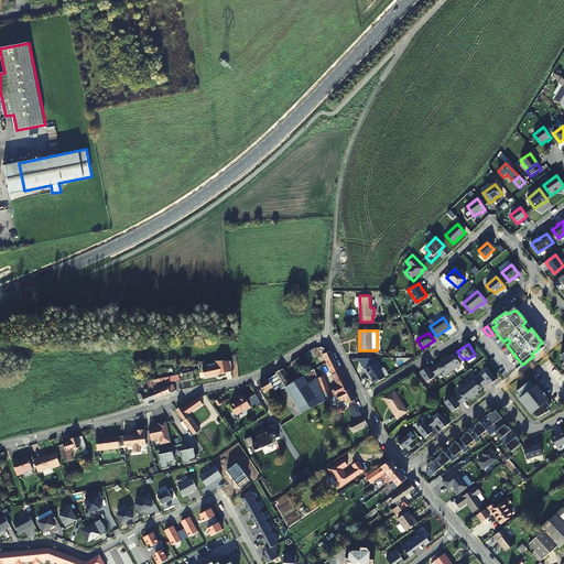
[(322,347),(320,347),(333,375),(339,371),(329,351),(322,347)]
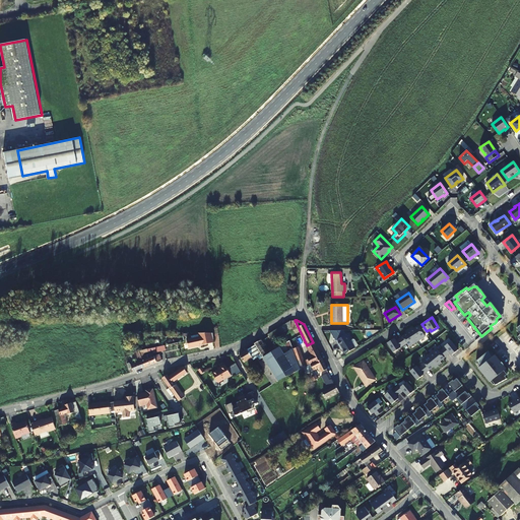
[(290,328),(290,321),(267,335),(270,340),(290,328)]
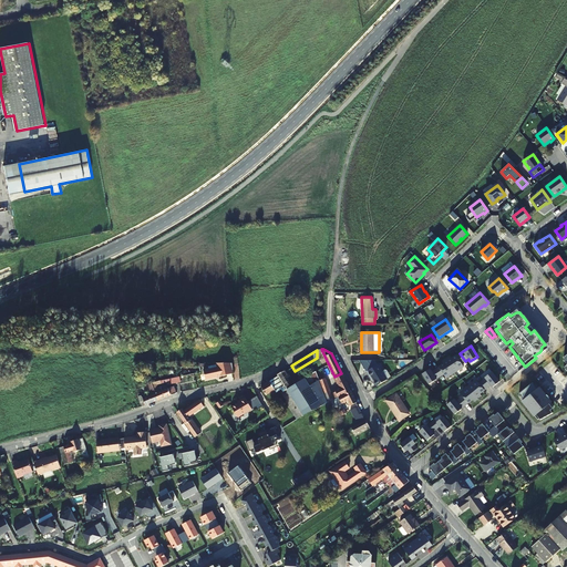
[(446,359),(455,372),(464,367),(462,363),(465,361),(460,353),(452,358),(450,356),(446,359)]
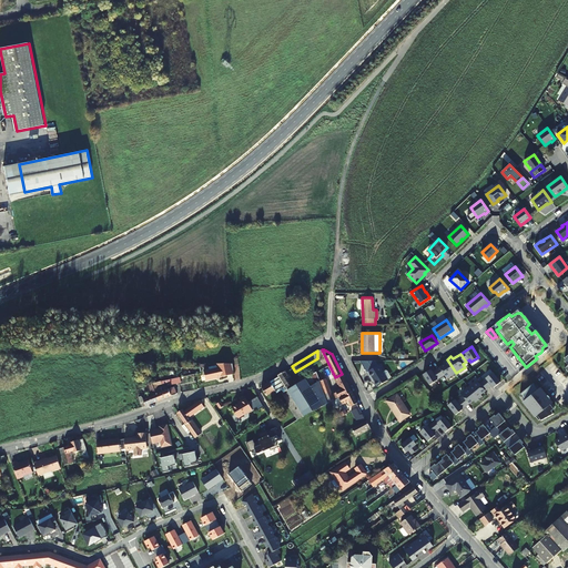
[(436,369),(442,377),(445,375),(447,378),(456,373),(447,359),(443,362),(444,364),(439,367),(436,369)]
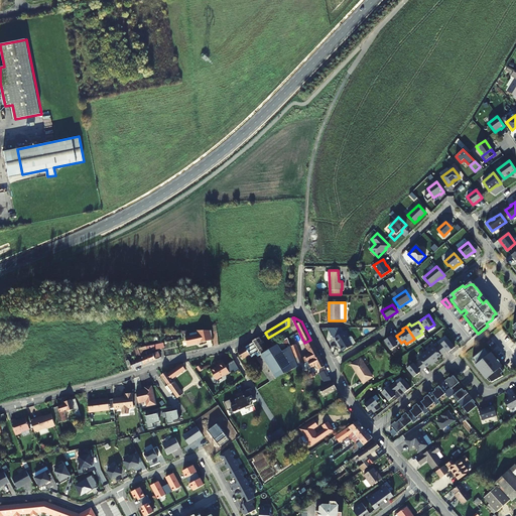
[(212,339),(212,329),(197,329),(198,333),(190,335),(189,334),(185,335),(187,344),(212,339)]
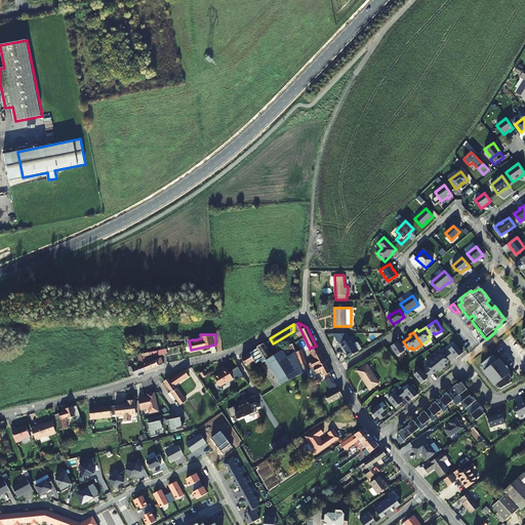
[(350,357),(359,351),(350,336),(339,344),(344,350),(345,350),(350,357)]
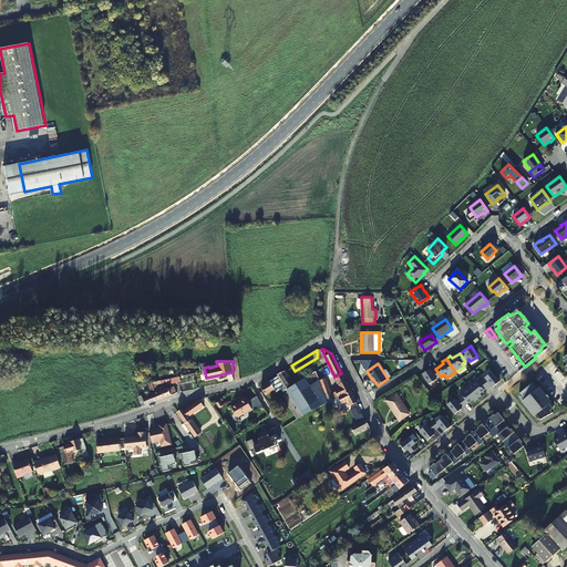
[(430,369),(422,373),(430,384),(441,377),(435,369),(431,371),(430,369)]
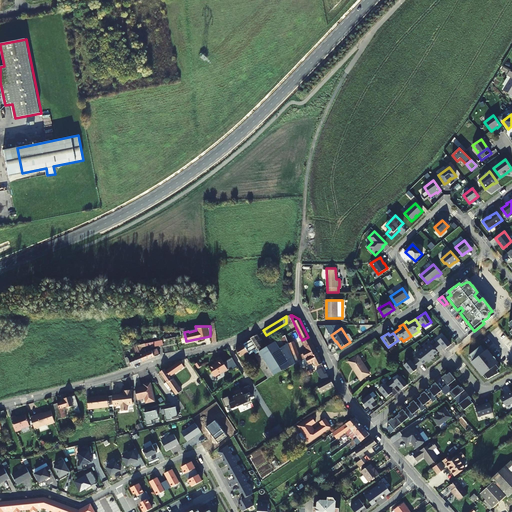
[(259,352),(266,348),(257,335),(250,339),(259,352)]
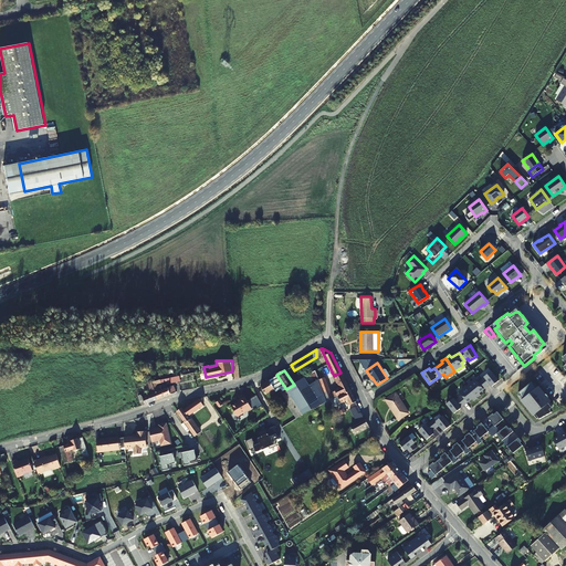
[(304,378),(294,385),(296,388),(306,381),(317,376),(315,370),(304,377),(304,378)]
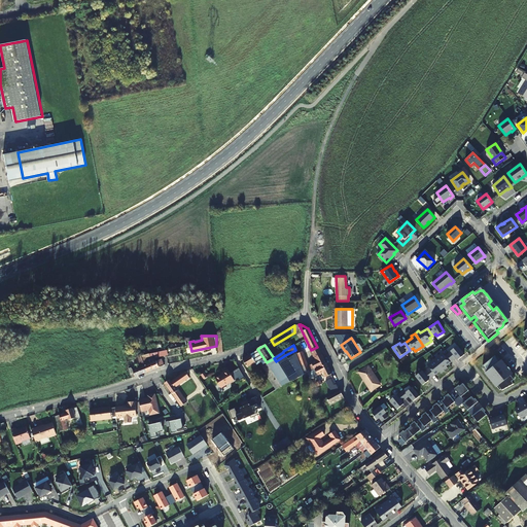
[(457,346),(451,351),(458,360),(464,355),(457,346)]
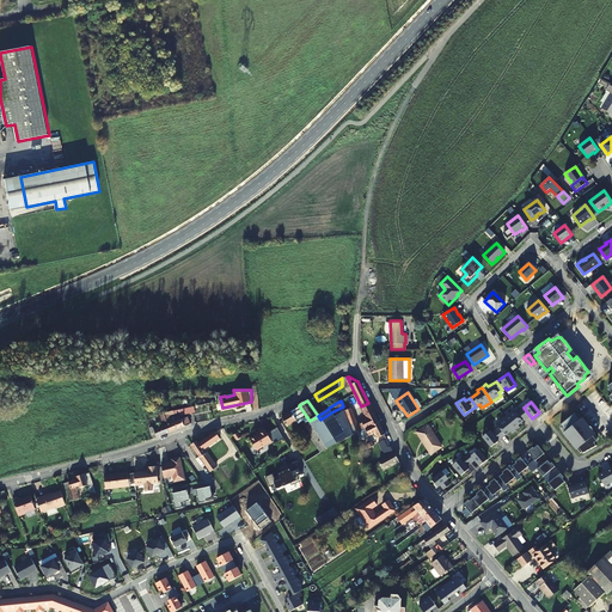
[(350,409),(344,411),(354,434),(355,434),(360,432),(379,422),(368,403),(361,407),(367,418),(361,422),(362,423),(357,426),(350,409)]
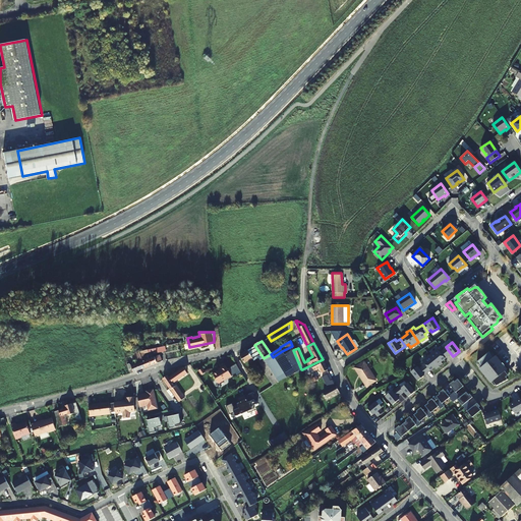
[(139,352),(146,367),(163,360),(160,355),(149,359),(148,355),(146,356),(145,353),(153,351),(154,353),(166,351),(165,345),(148,349),(139,352)]
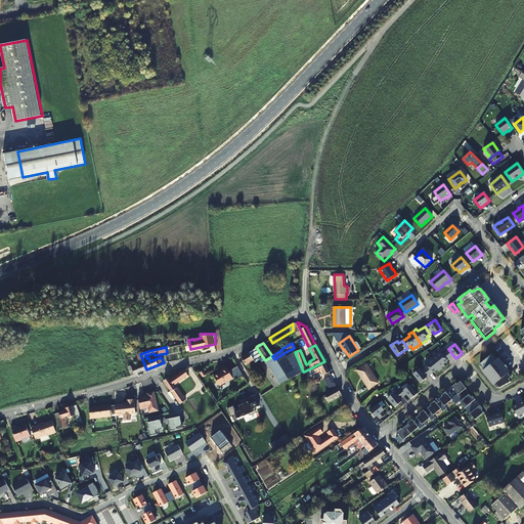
[(260,363),(265,360),(256,347),(253,349),(253,350),(242,357),(246,365),(251,363),(252,365),(259,361),(260,363)]
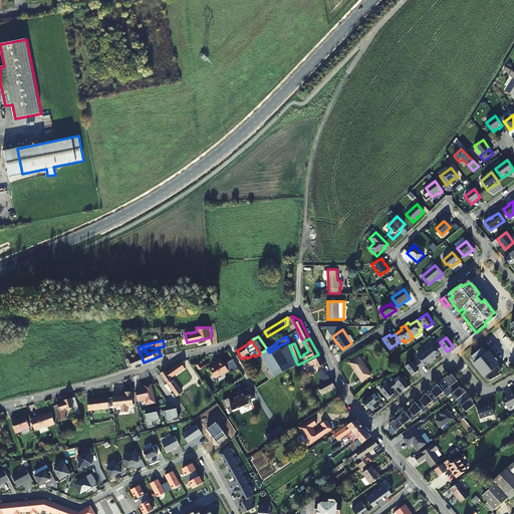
[(424,350),(434,361),(437,359),(436,357),(440,353),(432,344),(424,350)]
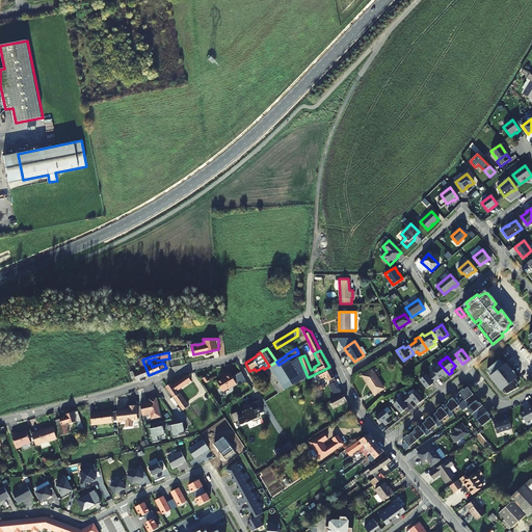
[(281,392),(284,390),(287,389),(308,377),(299,357),(291,363),(288,358),(278,365),(276,362),(269,366),(270,368),(265,371),(268,376),(268,377),(278,394),(281,392)]
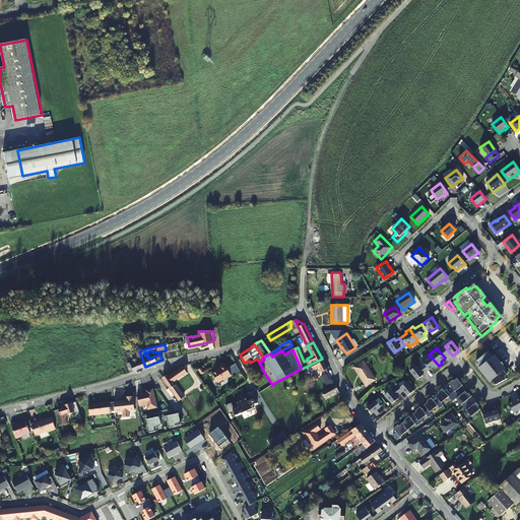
[(145,367),(139,351),(135,353),(139,362),(131,365),(129,362),(127,364),(130,373),(145,367)]
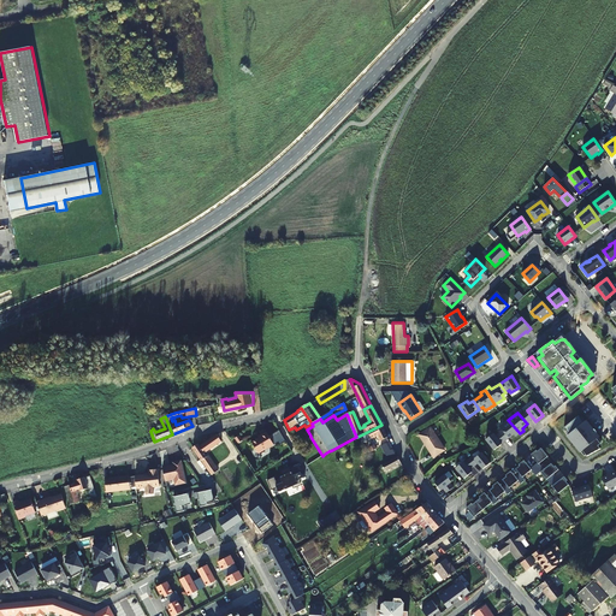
[(579,416),(564,427),(569,434),(568,436),(581,451),(582,450),(587,456),(600,449),(598,445),(602,443),(597,439),(599,437),(596,433),(597,432),(594,428),(591,424),(592,422),(588,419),(584,422),(579,416)]
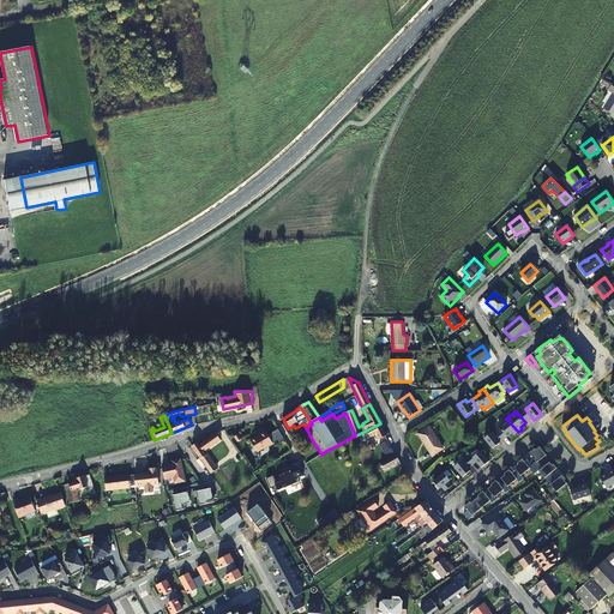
[(518,432),(506,419),(498,426),(507,437),(512,433),(515,435),(518,432)]
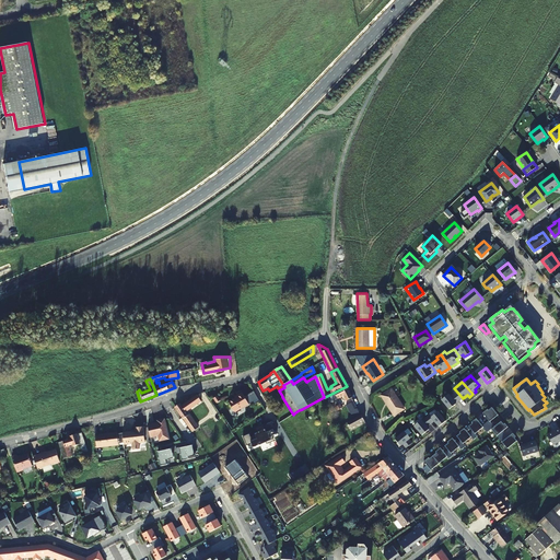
[(329,395),(325,397),(326,399),(328,399),(328,400),(331,399),(331,401),(343,395),(346,400),(352,397),(347,386),(329,395)]
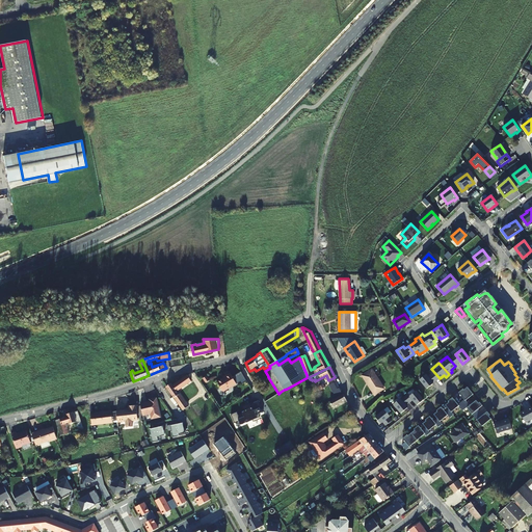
[(383,389),(371,370),(362,375),(367,382),(375,395),(383,389)]
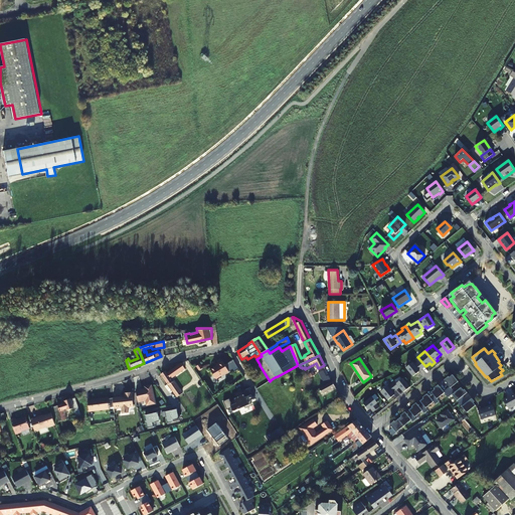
[(406,367),(413,376),(419,371),(412,362),(406,367)]
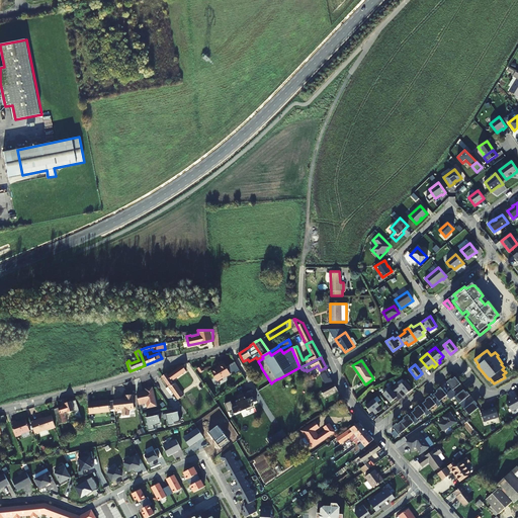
[(186,371),(182,365),(168,375),(167,374),(162,377),(177,400),(183,396),(175,383),(174,384),(172,381),(186,371)]
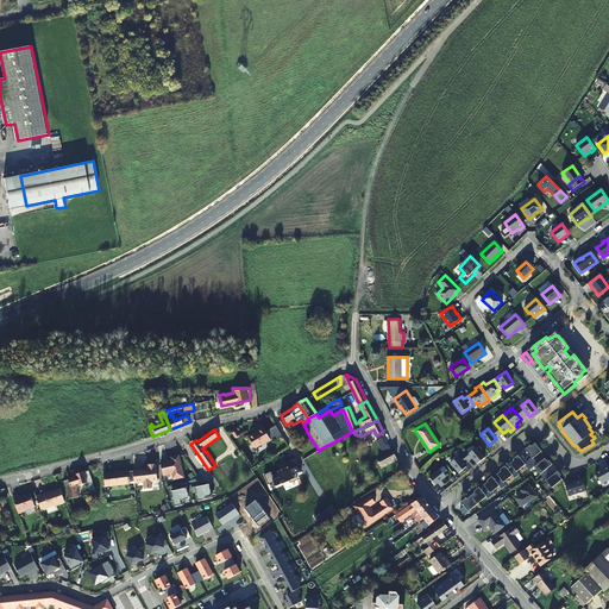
[(257,451),(272,443),(265,431),(259,434),(250,440),(257,451)]
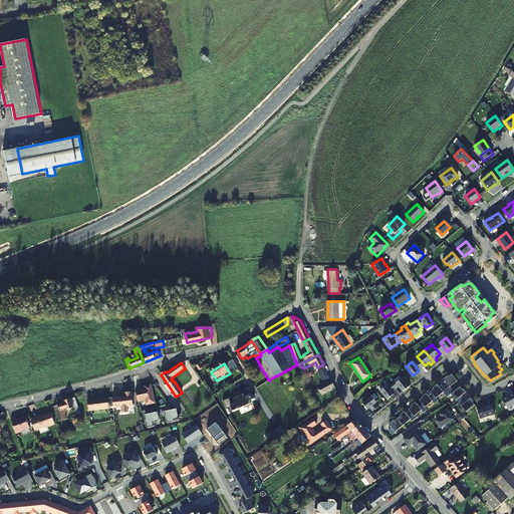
[(317,372),(320,379),(327,375),(324,368),(317,372)]
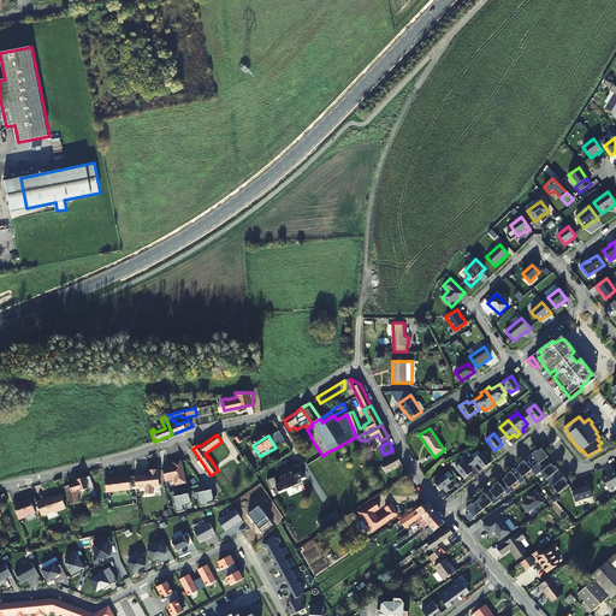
[(539,463),(548,456),(542,448),(538,451),(537,450),(531,455),(538,463),(534,466),(540,473),(540,472),(544,469),(539,463)]
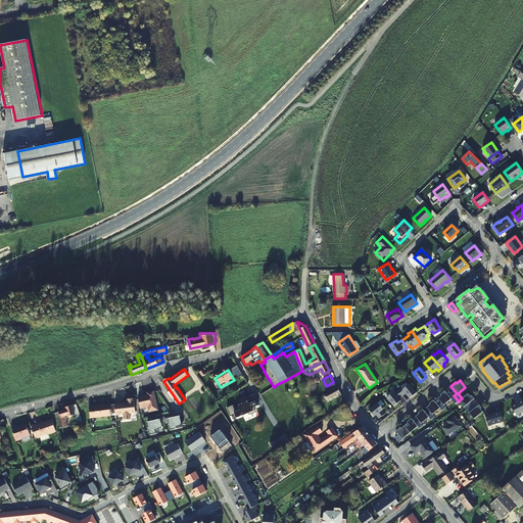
[(333,382),(326,386),(329,392),(324,394),(327,400),(340,393),(337,387),(336,388),(333,382)]
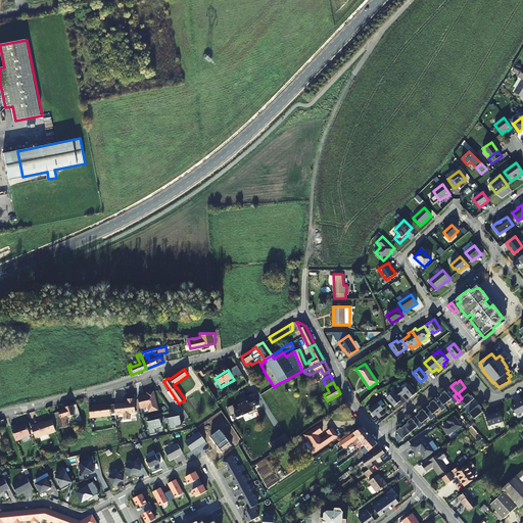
[(397,390),(402,396),(406,393),(410,398),(417,393),(409,384),(402,389),(401,387),(397,390)]
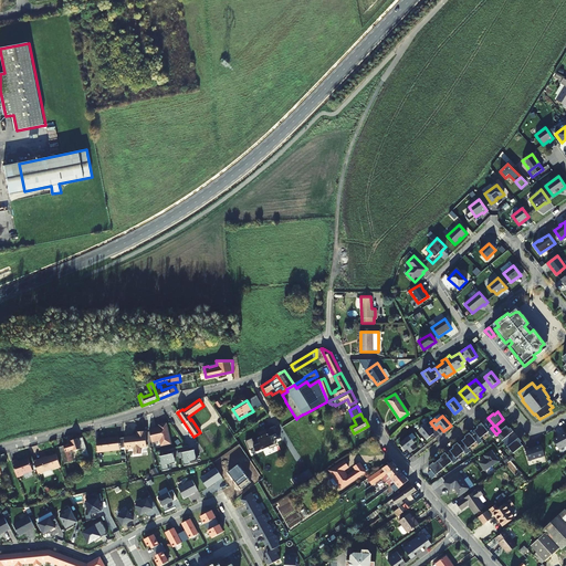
[(432,432),(436,429),(430,422),(427,425),(426,425),(419,430),(427,440),(433,433),(432,432)]
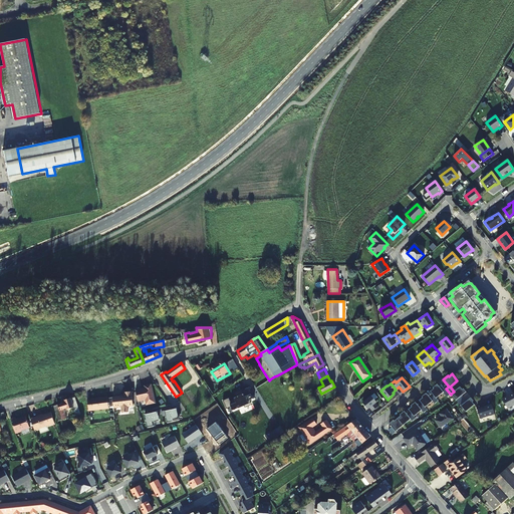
[(448,397),(451,395),(446,389),(443,391),(437,383),(433,388),(434,389),(431,392),(436,399),(444,393),(448,397)]
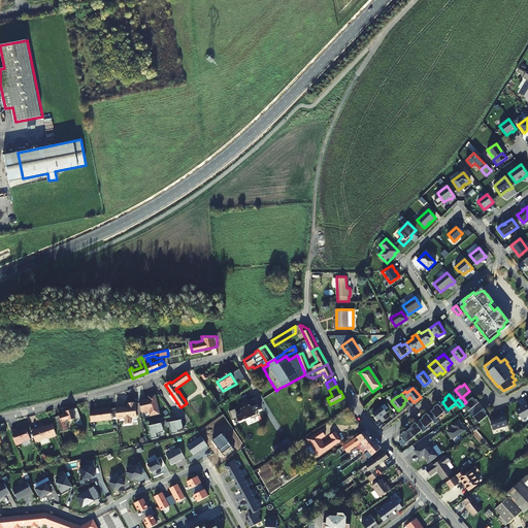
[(149,399),(139,401),(141,413),(150,410),(151,416),(159,414),(155,395),(149,397),(149,399)]
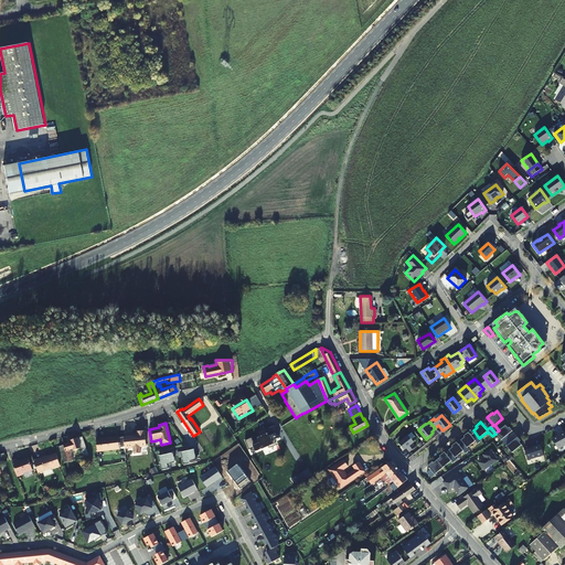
[(496,433),(504,443),(511,437),(508,435),(512,430),(510,427),(508,428),(505,425),(499,430),(496,433)]
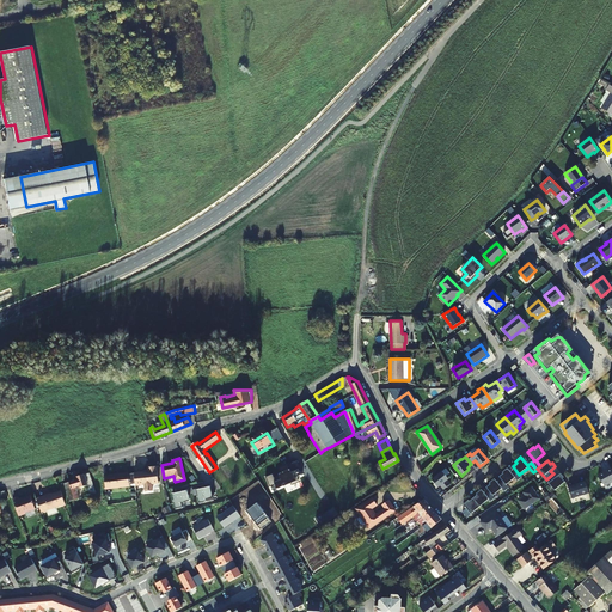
[(273,475),(265,478),(269,488),(275,485),(276,490),(291,483),(292,485),(299,482),(297,477),(303,475),(297,461),(287,465),(289,470),(282,472),(282,475),(274,478),(273,475)]
